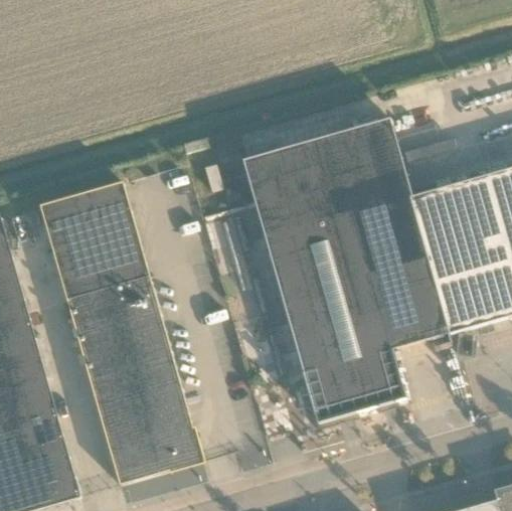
[(511,165),(408,195),(448,332),(511,313),(511,165)]
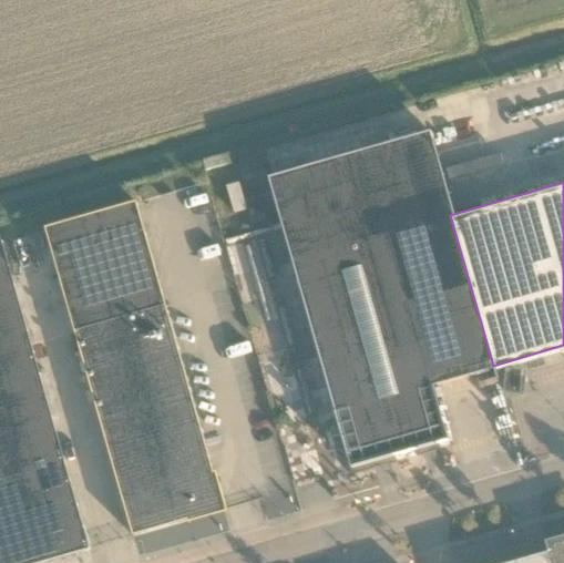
[(211,469),(163,302),(133,198),(43,225),(131,532),(184,517),(185,519),(187,519),(186,517),(221,507),(212,471),(214,471),(213,469),(211,469)]
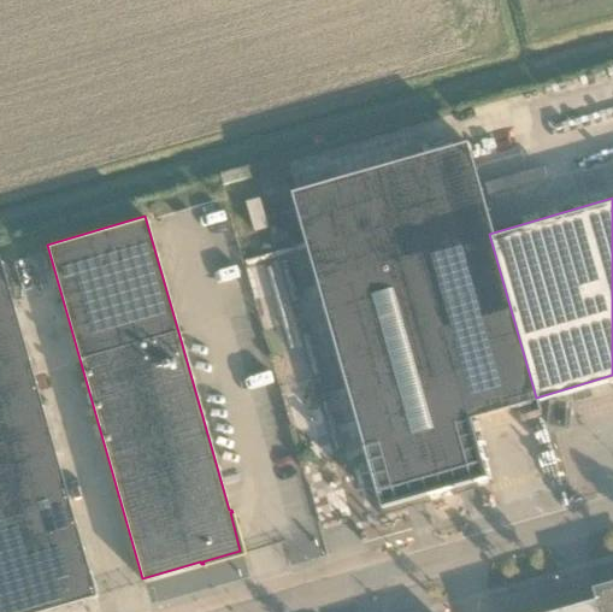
[(420,254),(316,283),(379,506),(484,476),(420,254)]
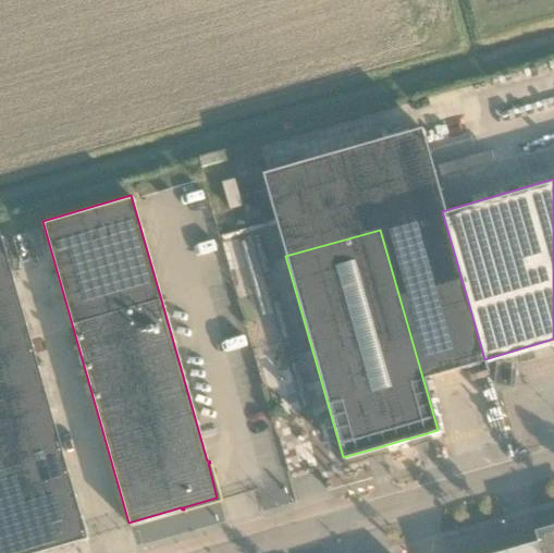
[(0,552),(27,552),(85,537),(0,237),(0,552)]
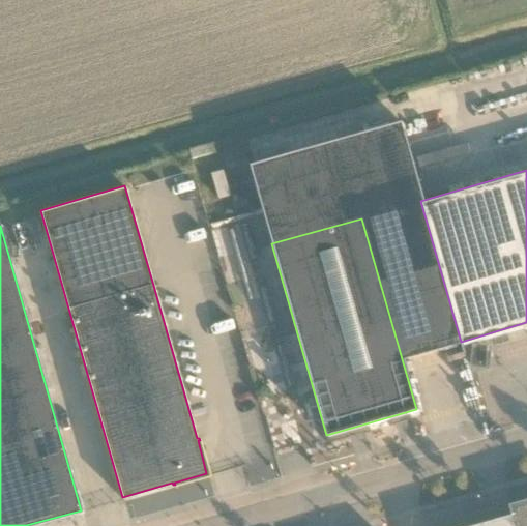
[(497,517),(499,525),(526,525),(526,499),(509,504),(511,513),(497,517)]
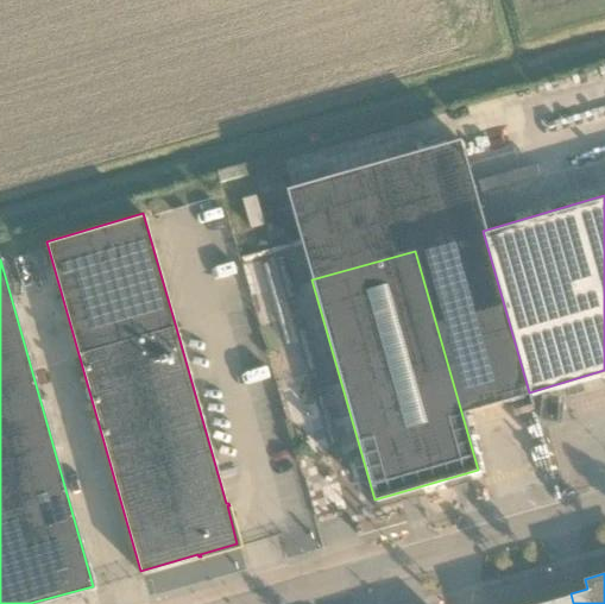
[(573,603),(571,593),(531,603),(573,603)]
